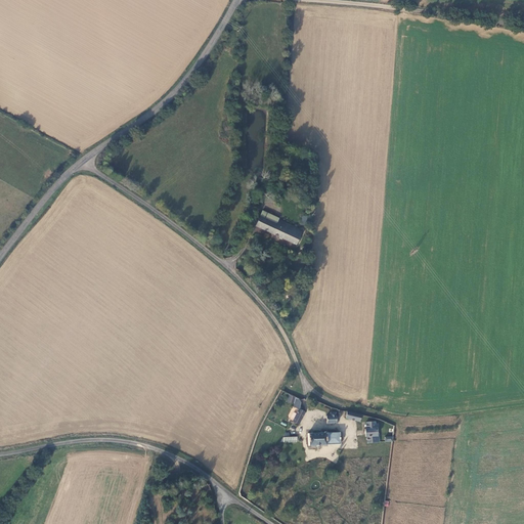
[(262,212),(260,218),(276,225),(278,220),(279,219),(262,212)]
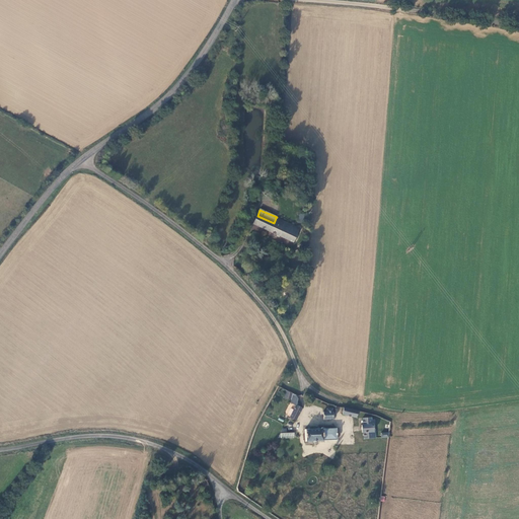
[(274,223),(257,216),(252,224),(295,243),(297,238),(295,237),(299,229),(276,218),(274,223)]
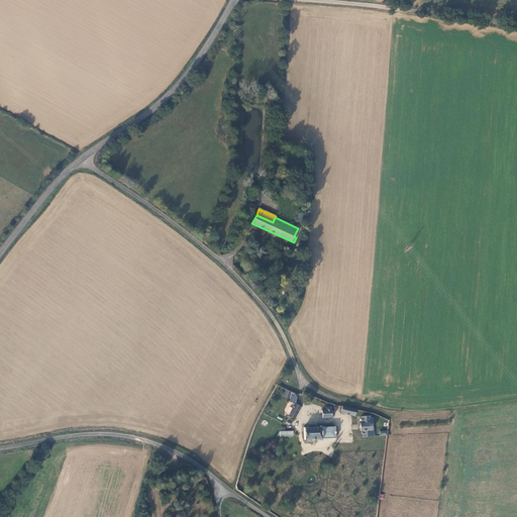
[(296,403),(297,395),(286,389),(284,396),(290,397),(290,401),(296,403)]
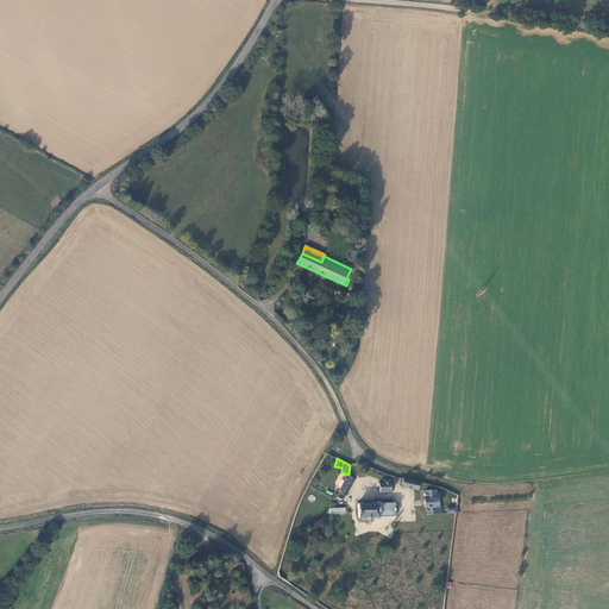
[(355,478),(349,475),(340,490),(347,494),(355,478)]
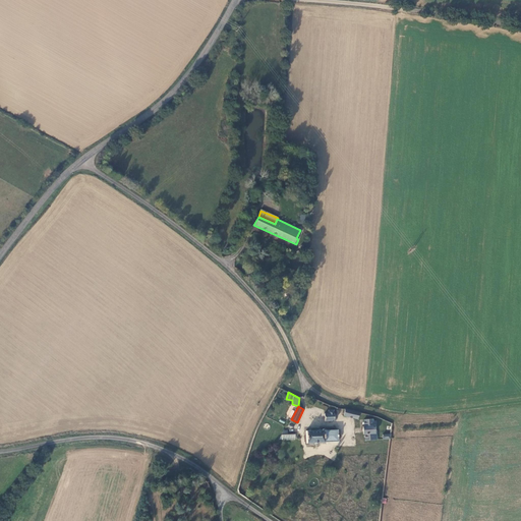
[(330,412),(326,412),(325,419),(334,420),(334,421),(335,421),(336,419),(337,419),(338,418),(338,416),(338,414),(335,413),(336,410),(330,409),(330,412)]
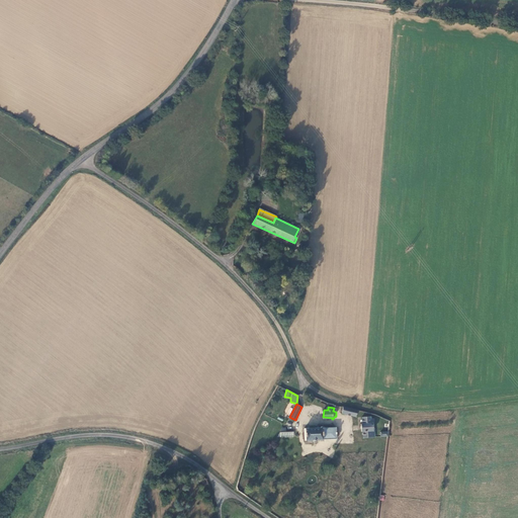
[(355,417),(357,411),(343,407),(341,413),(355,417)]
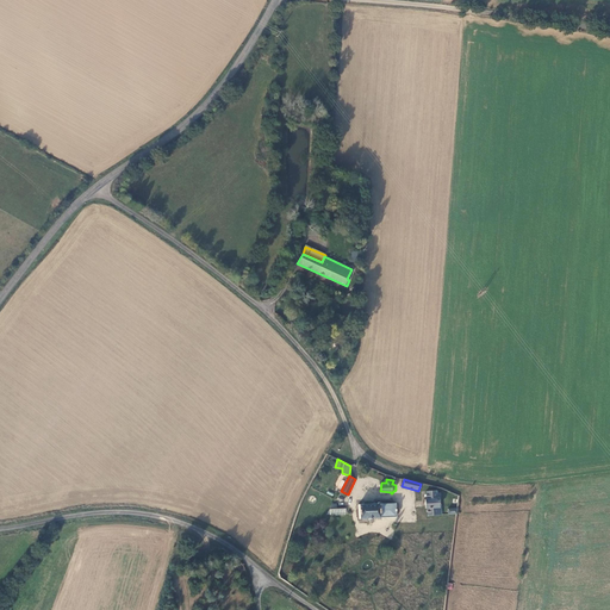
[(436,492),(427,492),(427,499),(425,499),(425,508),(427,508),(428,516),(441,515),(441,506),(441,499),(440,499),(440,493),(436,493),(436,492)]
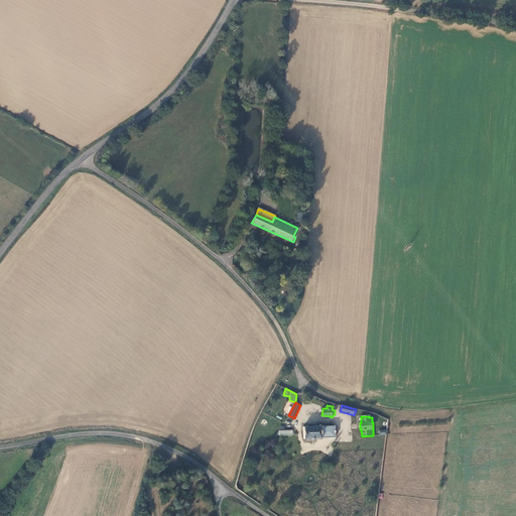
[(318,426),(303,426),(303,438),(321,438),(321,437),(335,437),(335,426),(324,426),(323,425),(323,424),(321,424),(320,424),(319,424),(318,425),(318,426)]
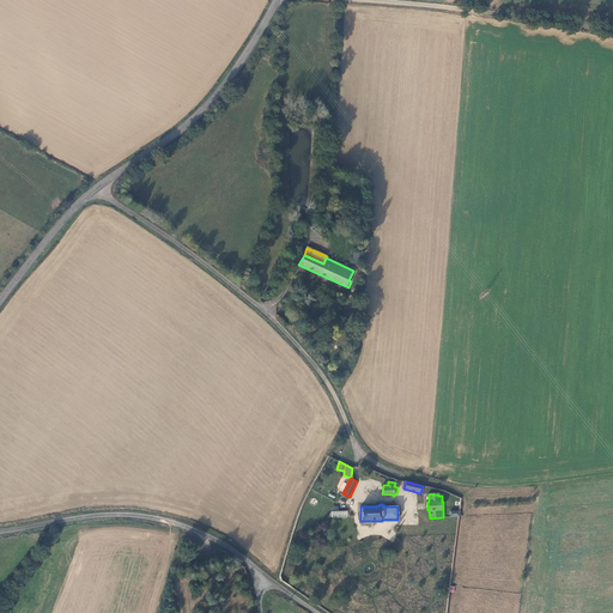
[(339,507),(333,508),(331,514),(329,519),(347,517),(346,510),(339,511),(339,507)]
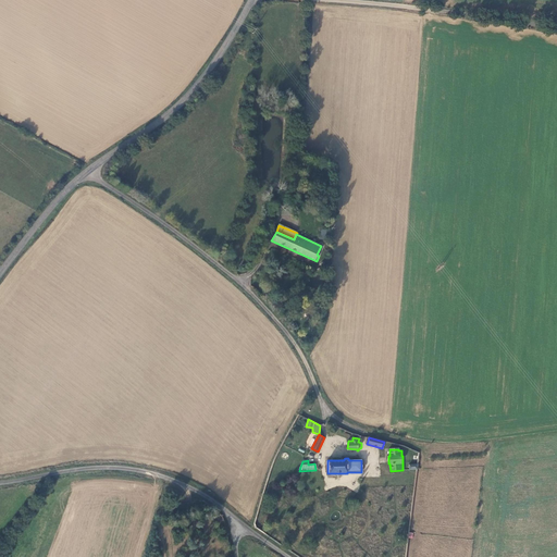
[(417,475),(409,474),(407,495),(415,496),(417,475)]
